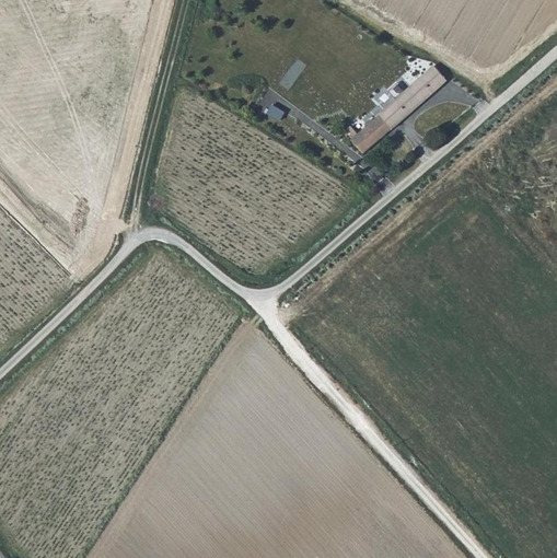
[(436,69),(433,68),(415,84),(426,97),(444,82),(436,69)]
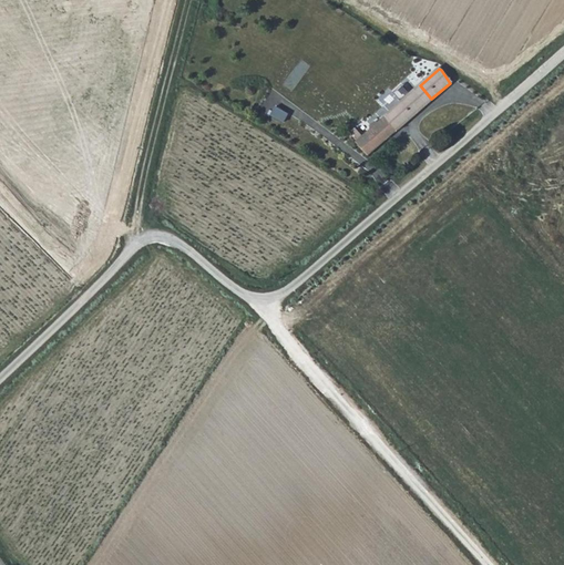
[(410,117),(431,99),(420,85),(399,104),(410,117)]
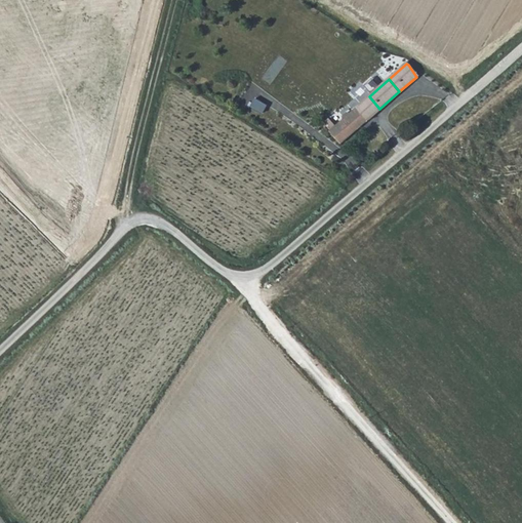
[(369,96),(365,101),(375,113),(379,109),(369,96)]
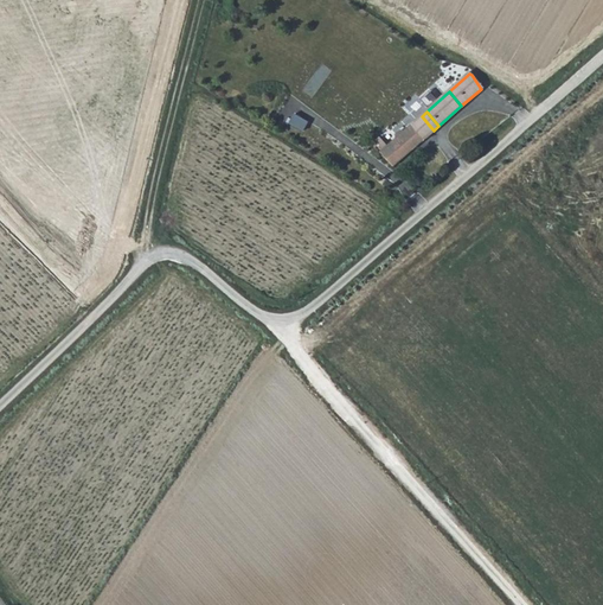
[(300,137),(307,121),(294,115),(287,131),(300,137)]
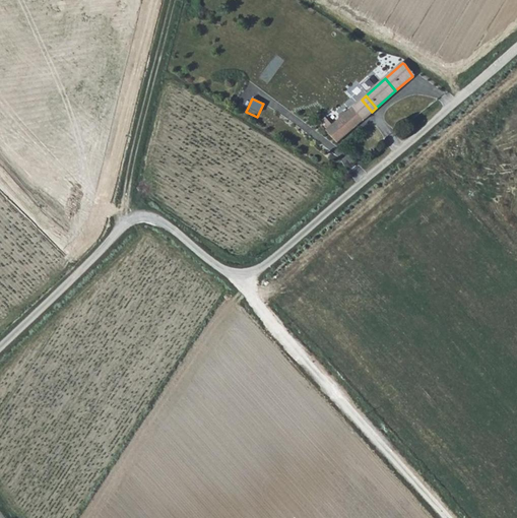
[(362,100),(352,108),(363,120),(372,112),(362,100)]
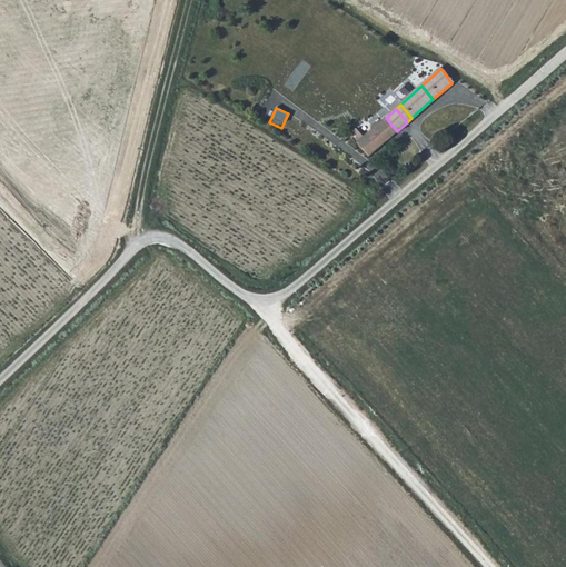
[(355,142),(368,156),(397,131),(386,118),(381,121),(378,121),(375,122),(373,126),(371,128),(355,142)]
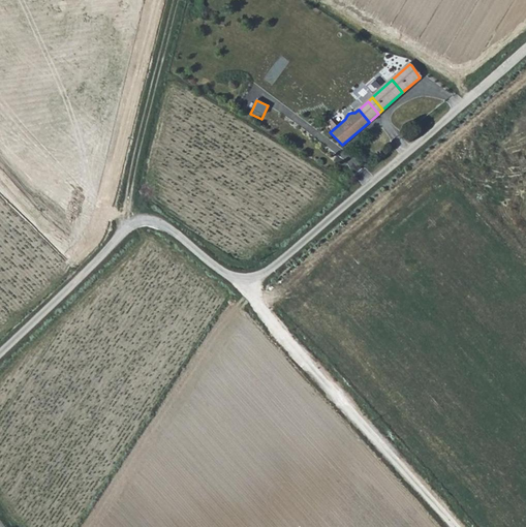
All buildings are outlined.
